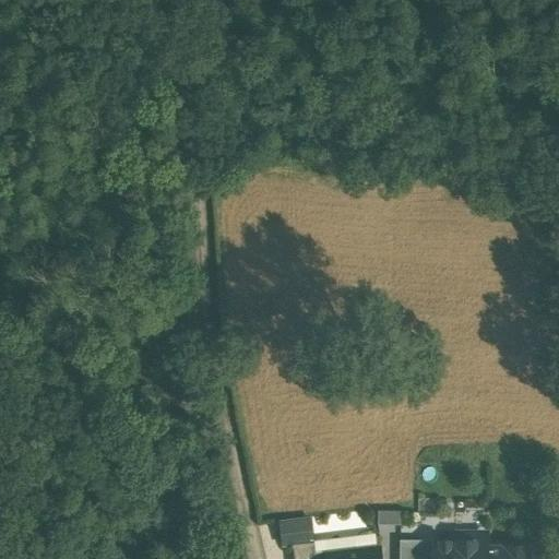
[(312,519),(280,521),(283,546),(293,545),(314,543),(312,519)]
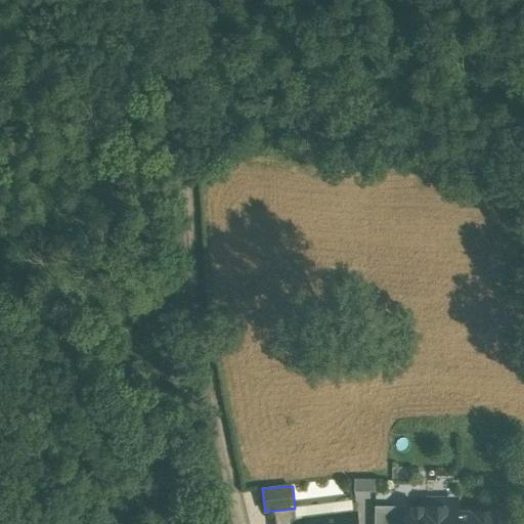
[(295,509),(274,511),(275,523),(307,523),(307,517),(305,507),(295,509)]
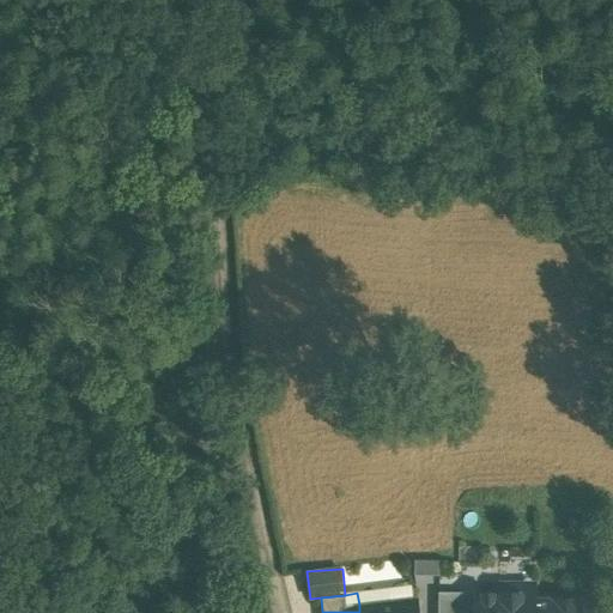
[(475,612),(475,593),(439,593),(438,612),(475,612)]
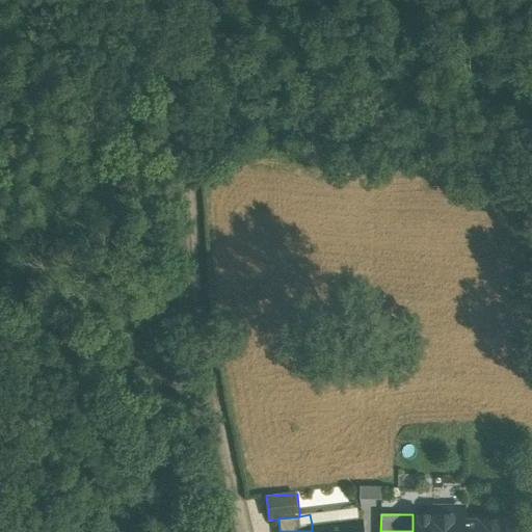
[(468,514),(413,514),(413,531),(508,531),(509,519),(468,519),(468,514)]
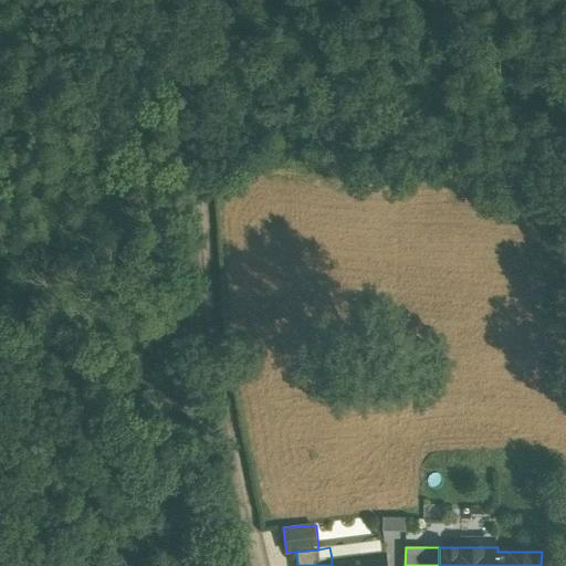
[(390,565),(389,552),(332,558),(332,565),(390,565)]
